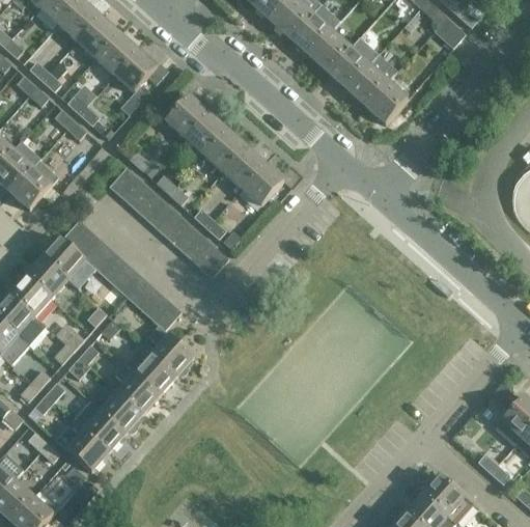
[(38,5),(43,0),(11,0),(21,8),(28,0),(32,0),(38,5)]
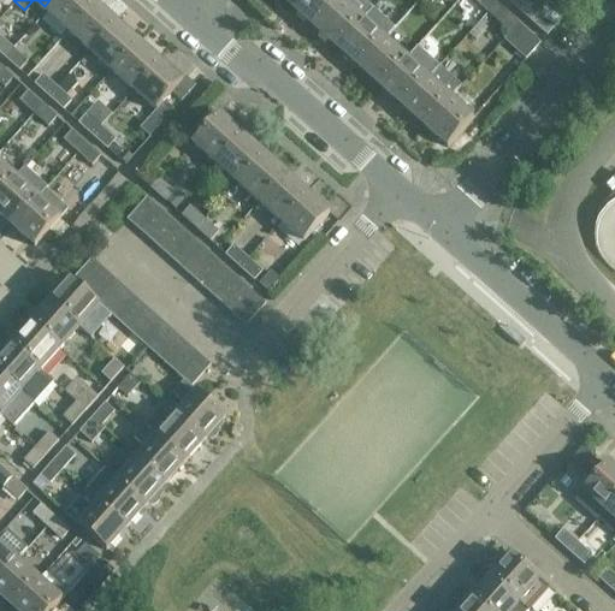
[(49,0),(45,6),(66,25),(90,0),(49,0)]
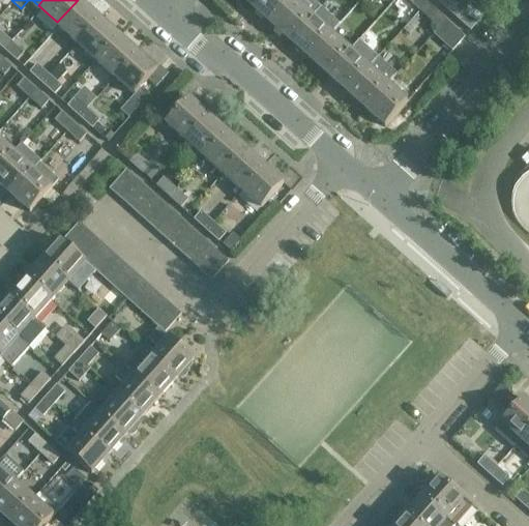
[(98,15),(82,0),(78,0),(57,22),(77,39),(98,15)]
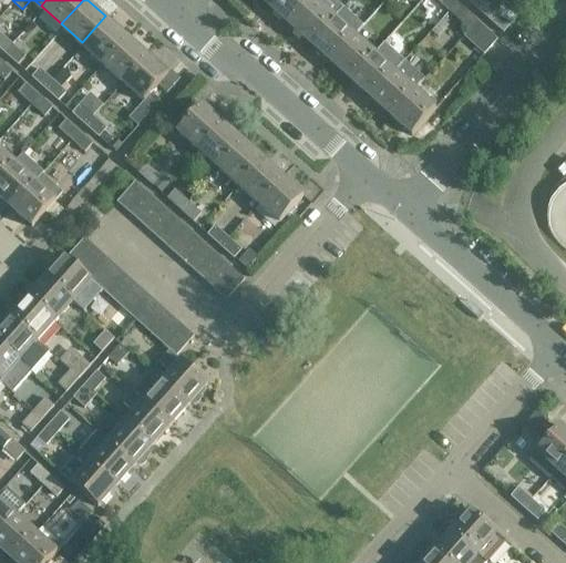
[(271,0),(269,2),(289,21),(308,0),(271,0)]
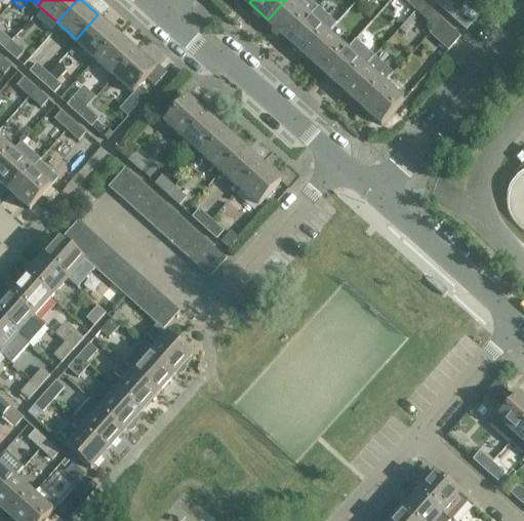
[(308,11),(315,3),(317,2),(314,0),(285,0),(268,19),(286,36),(308,11)]
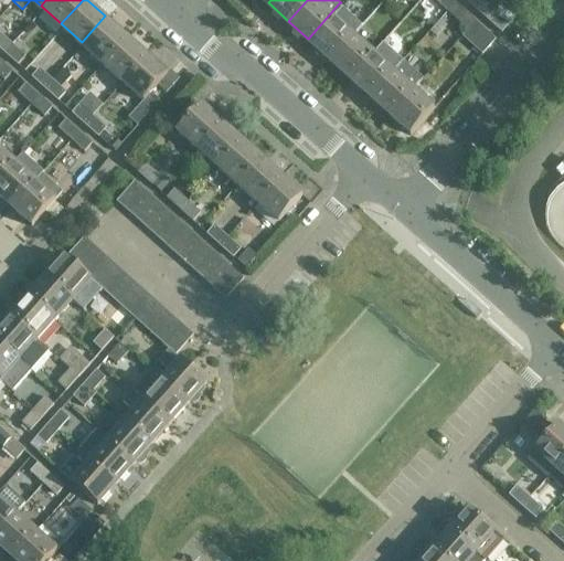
[(466,24),(472,17),(454,0),(451,0),(445,7),(466,24)]
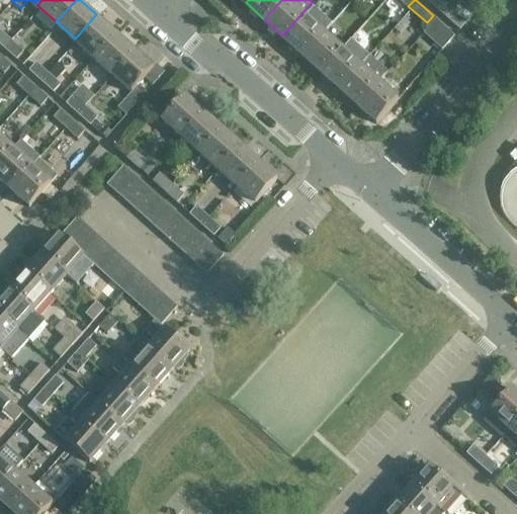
[(446,2),(444,0),(428,0),(439,9),(446,2)]
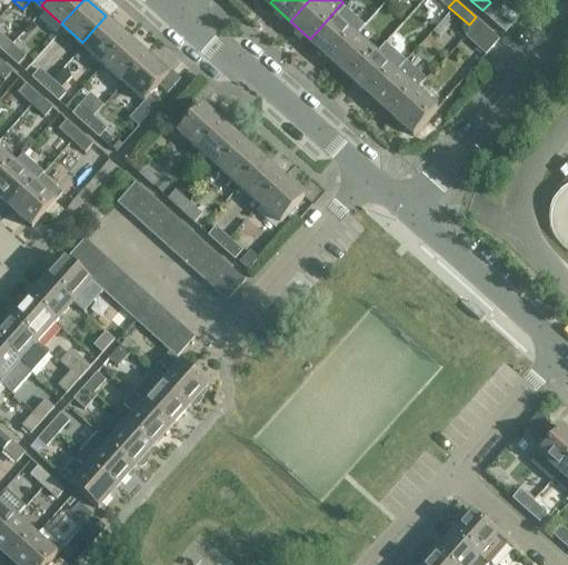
[(491,2),(490,2),(482,10),(504,30),(517,15),(500,0),(494,0),(491,2)]
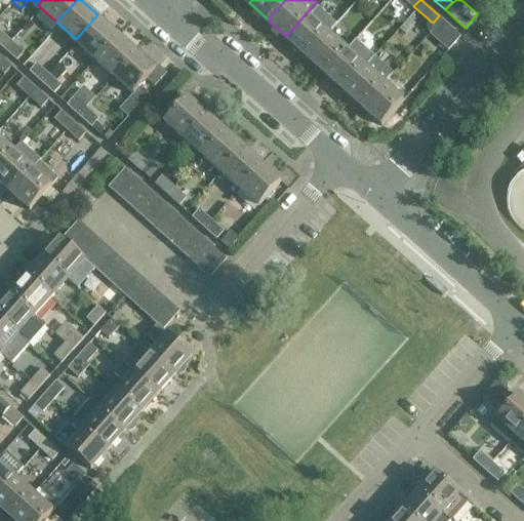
[(308,11),(286,36),(305,52),(334,21),(317,5),(310,12),(308,11)]
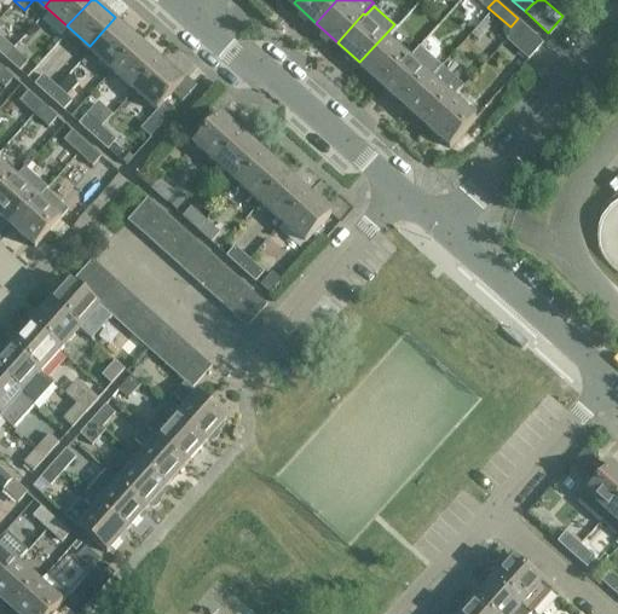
[(137,36),(115,17),(90,46),(111,65),(137,36)]
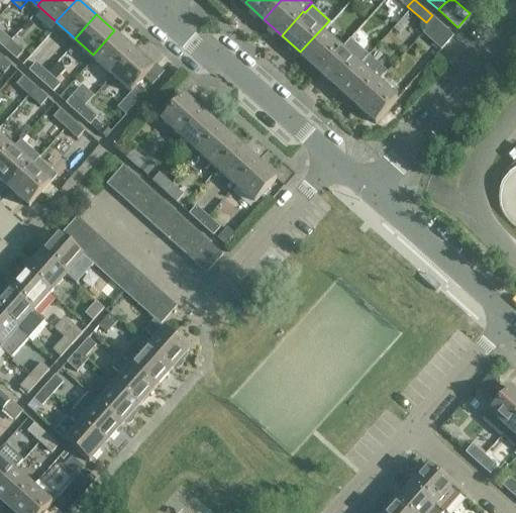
[(421,29),(440,46),(452,33),(432,15),(426,22),(427,23),(421,29)]
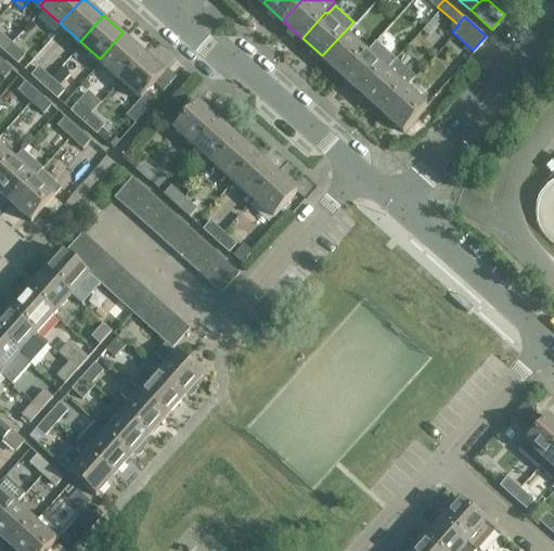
[(353,22),(322,55),(342,74),(364,48),(347,31),(355,23),(353,22)]
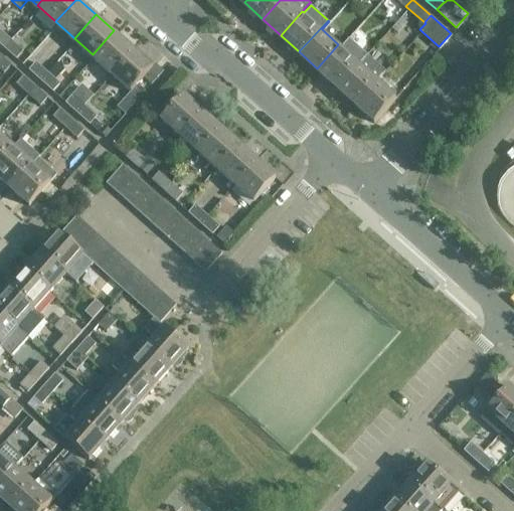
[(0,41),(3,44),(10,36),(0,27),(0,41)]
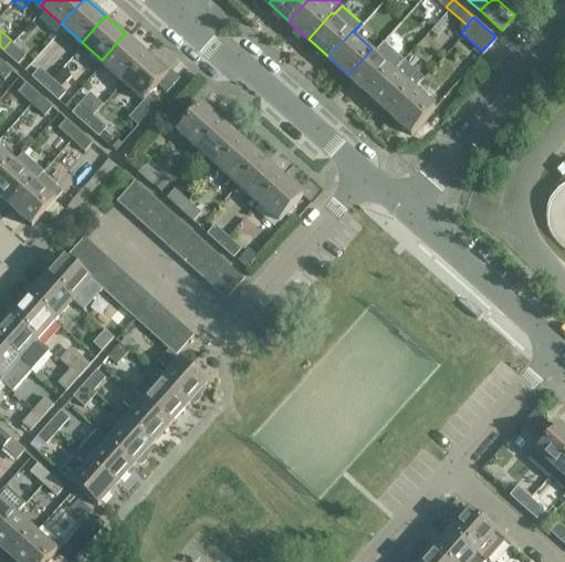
[(145,51),(125,33),(102,60),(122,77),(145,51)]
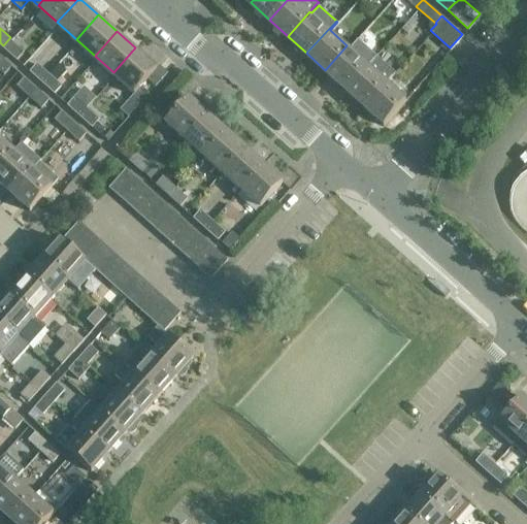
[(3,45),(17,58),(24,50),(10,37),(3,45)]
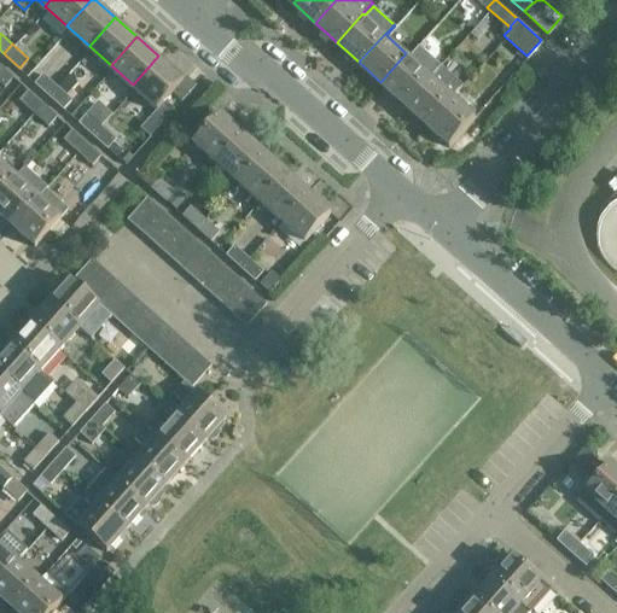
[(406,53),(380,82),(402,101),(438,62),(418,44),(408,54),(406,53)]
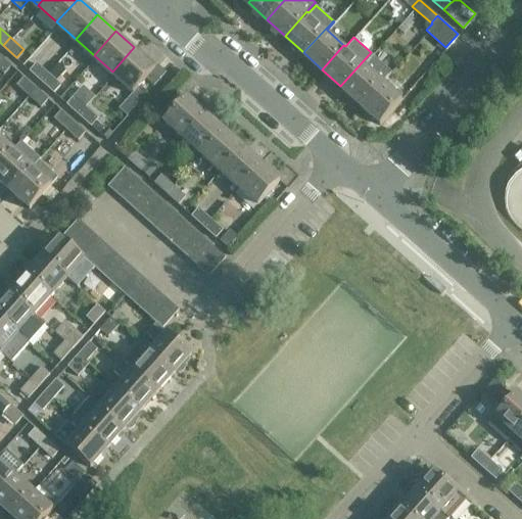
[(153,64),(134,47),(112,72),(132,89),(153,64)]
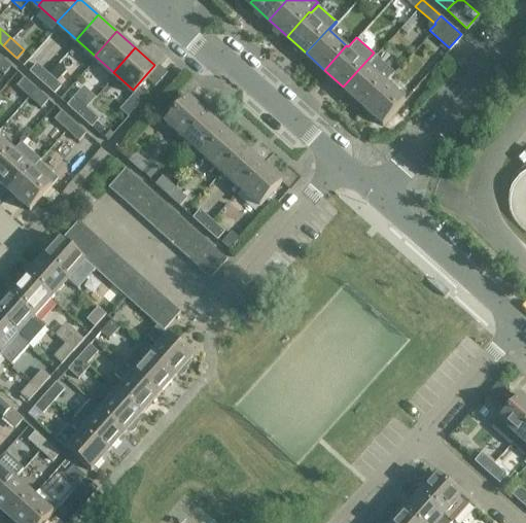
[(374,53),(343,86),(361,103),(392,69),(374,53)]
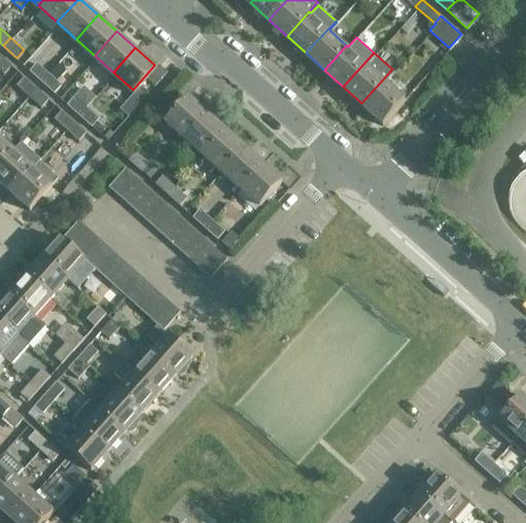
[(0,69),(3,72),(10,64),(0,55),(0,69)]
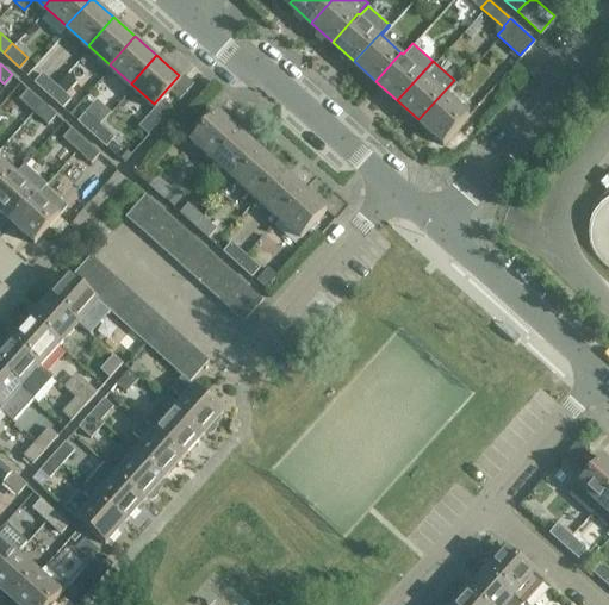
[(47,91),(55,81),(42,70),(33,80),(47,91)]
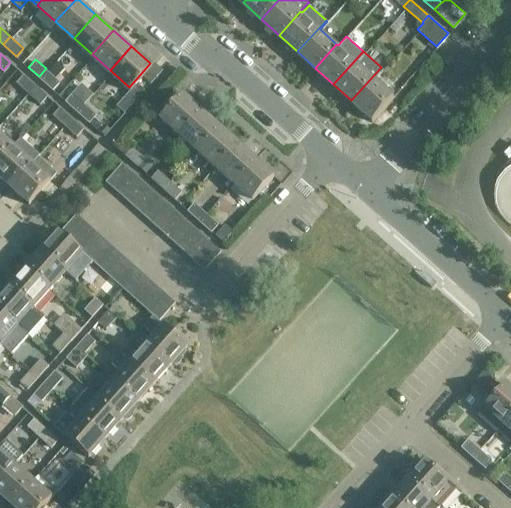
[(381,67),(351,100),(370,117),(391,94),(374,78),(383,69),(381,67)]
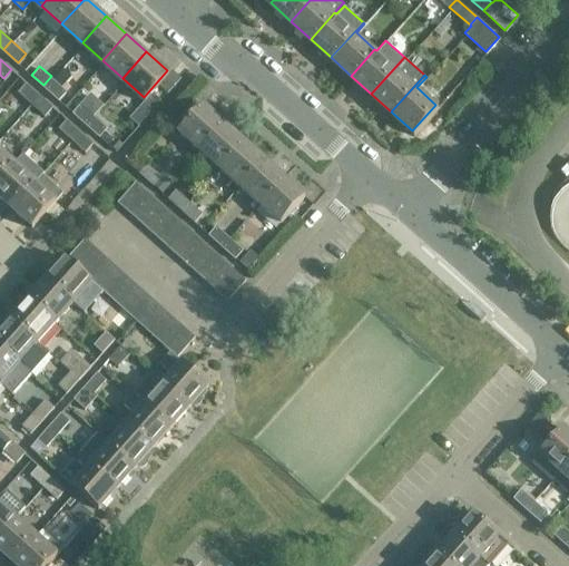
[(43,85),(58,98),(66,89),(51,76),(43,85)]
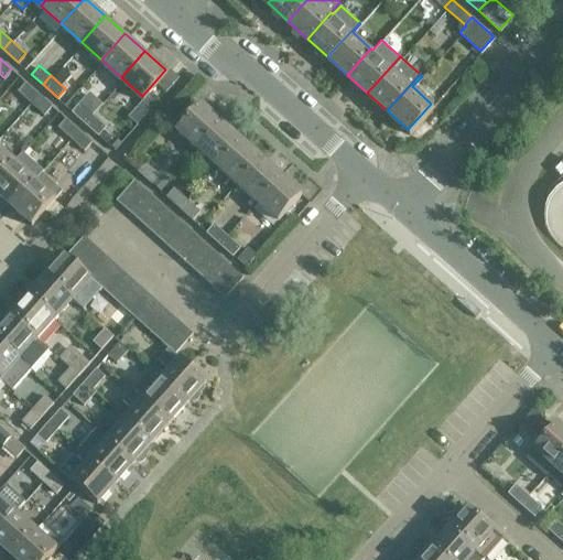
[(30,100),(38,92),(25,81),(18,89),(30,100)]
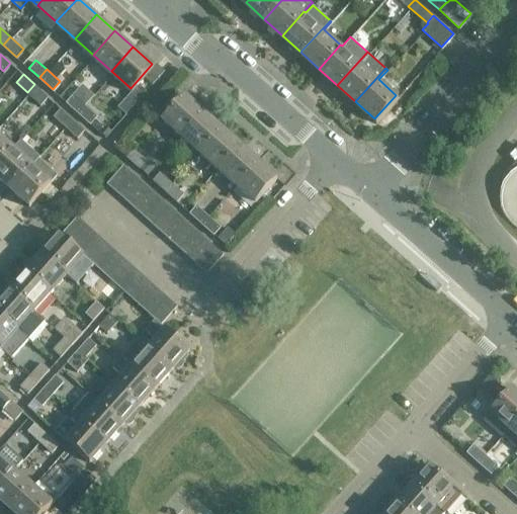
[(39,103),(48,96),(34,84),(27,92),(39,103)]
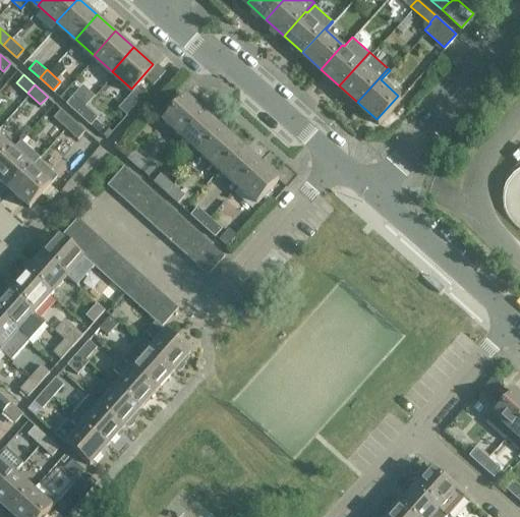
[(162,116),(181,133),(203,109),(183,92),(162,116)]
